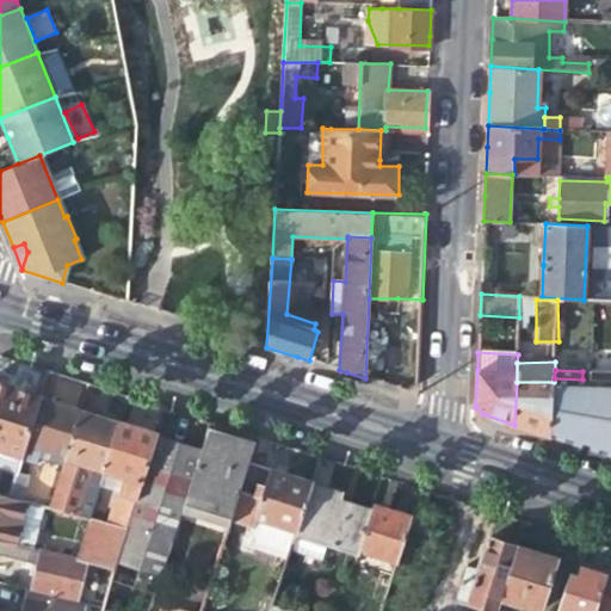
[(582,380),(554,378),(554,382),(549,436),(563,437),(571,437),(569,442),(587,448),(604,448),(604,452),(610,455),(610,381),(592,380),(593,371),(582,371),(582,380)]
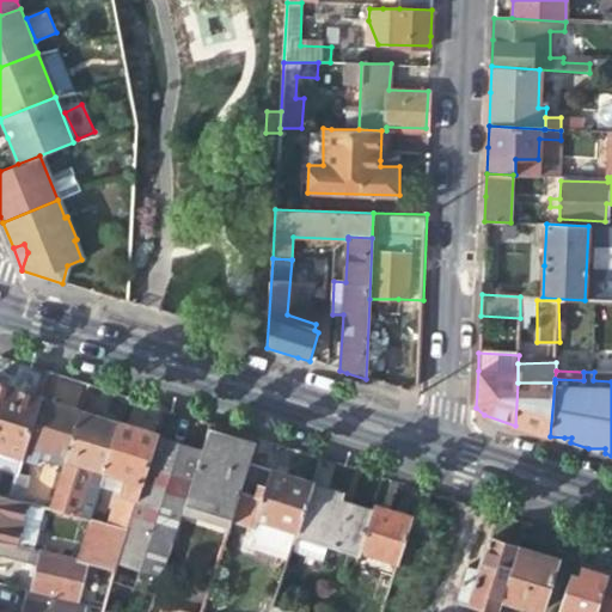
[(611,372),(594,372),(593,380),(611,381),(611,372)]
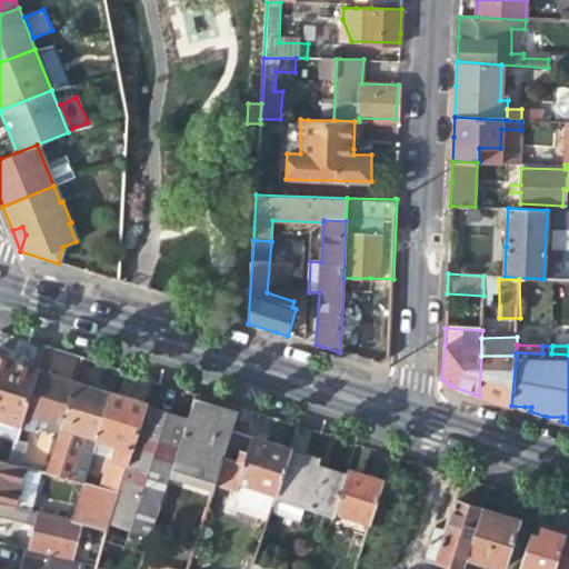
[(516,356),(481,356),(479,396),(492,399),(511,406),(516,356)]
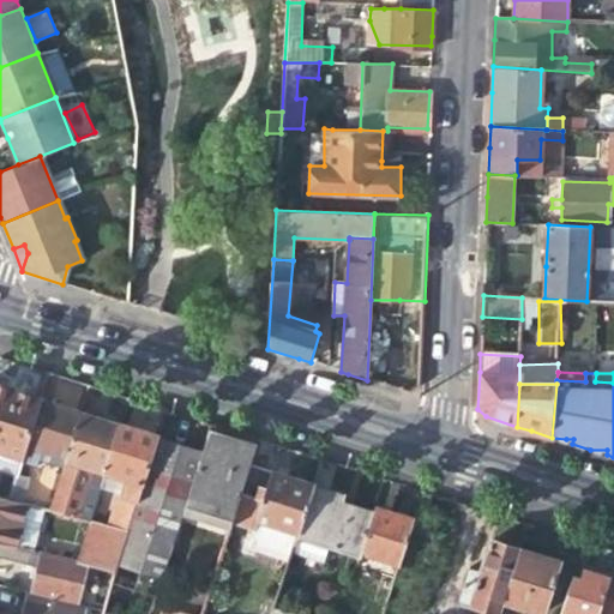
[(0,470),(13,475),(20,453),(37,397),(14,390),(0,385),(0,470)]
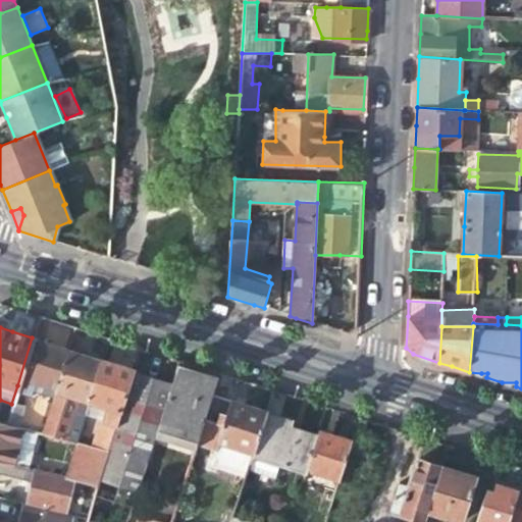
[(25,380),(55,390),(67,349),(49,343),(32,337),(17,385),(23,387),(25,380)]
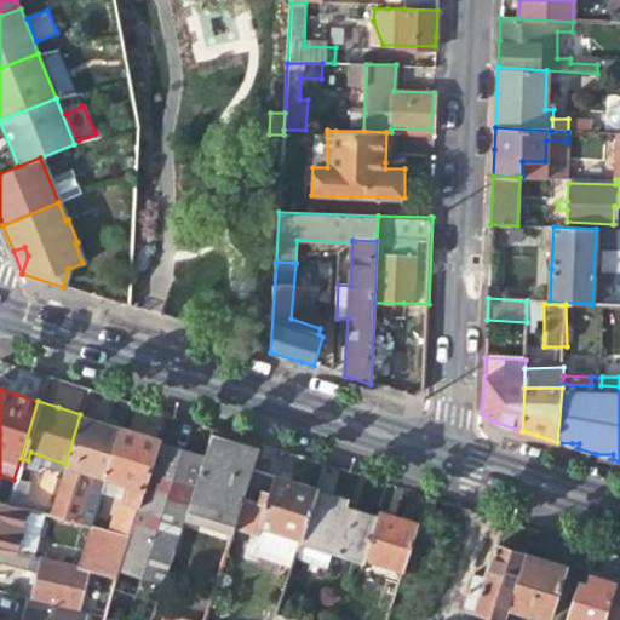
[(105,423),(80,414),(65,464),(49,517),(91,528),(107,478),(122,428),(105,423)]
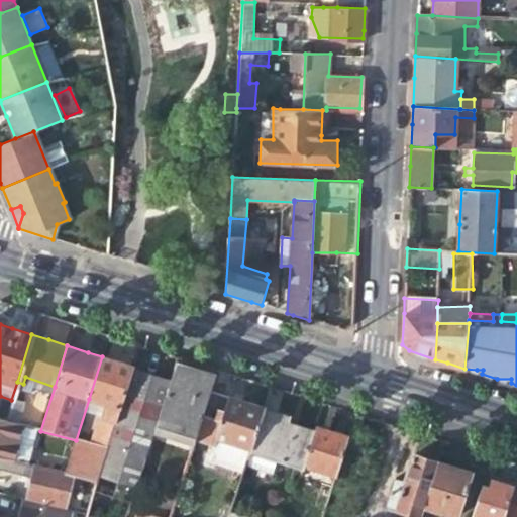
[(101,419),(93,445),(105,448),(131,368),(131,366),(118,362),(102,356),(89,399),(107,405),(103,419),(101,419)]
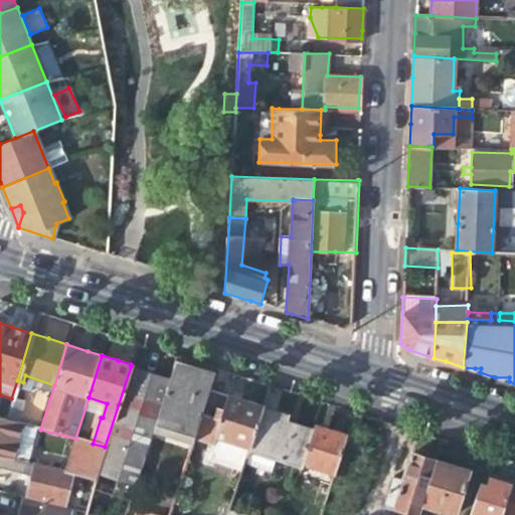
[(159,416),(198,427),(209,389),(216,367),(196,361),(176,355),(169,378),(159,416)]
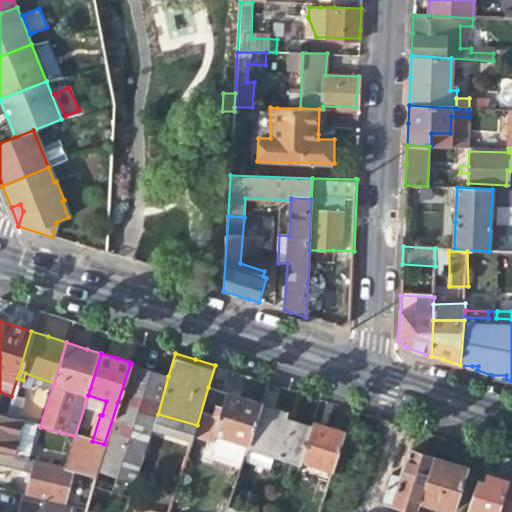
[(147,370),(130,364),(104,444),(94,476),(93,481),(84,511),(129,511),(131,506),(158,414),(168,376),(147,370)]
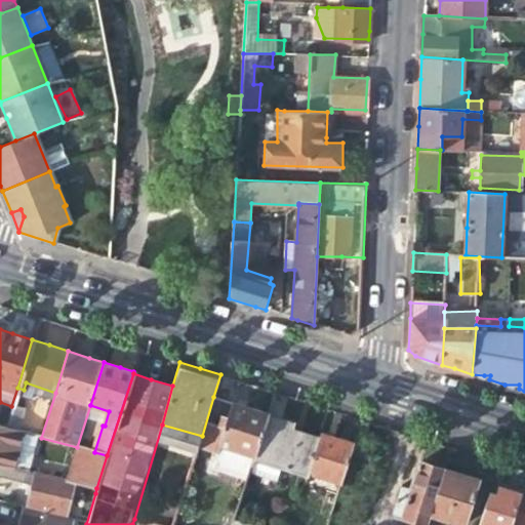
[(217,461),(250,471),(254,457),(255,455),(267,414),(268,414),(241,406),(213,397),(202,436),(198,446),(219,452),(217,461)]
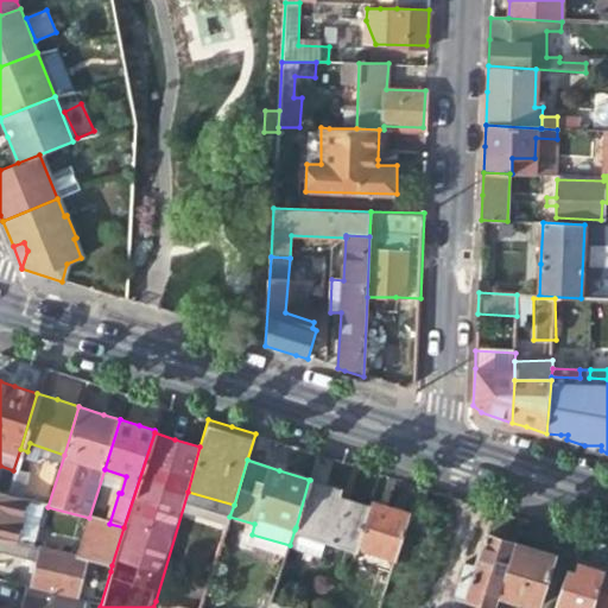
[(13,470),(5,495),(19,499),(27,474),(13,470)]
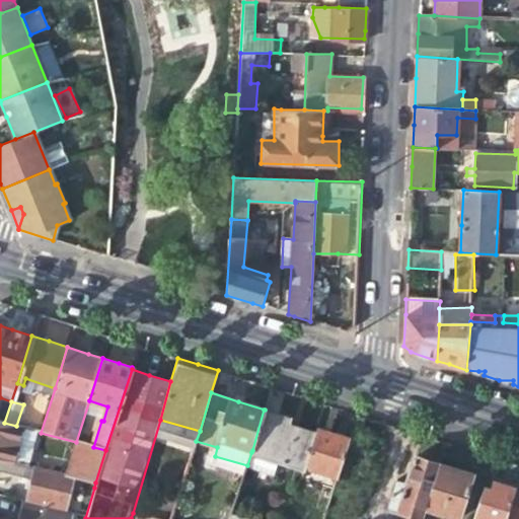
[(304,467),(305,465),(315,431),(293,424),(290,423),(290,418),(264,410),(252,450),(251,452),(304,467)]
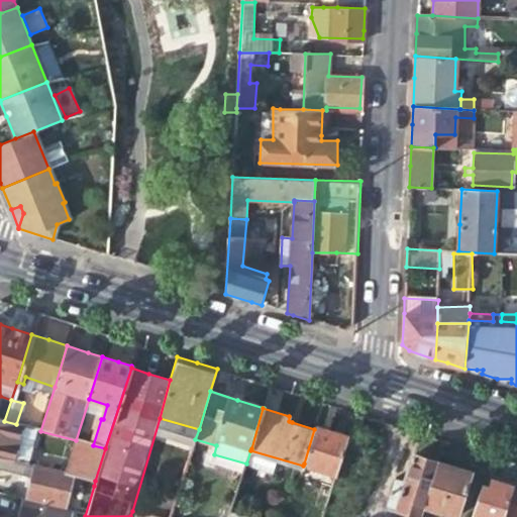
[(21,426),(16,424),(4,421),(0,419),(0,458),(4,459),(9,460),(12,461),(21,426)]
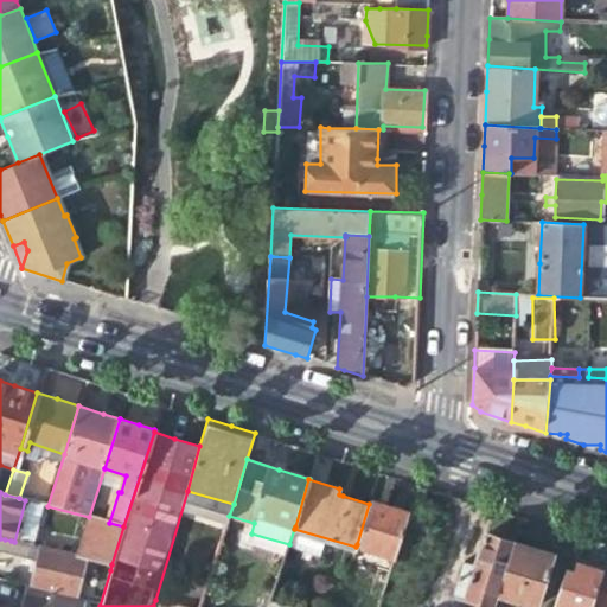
[(370,499),(369,504),(357,544),(396,556),(409,511),(390,505),(370,499)]
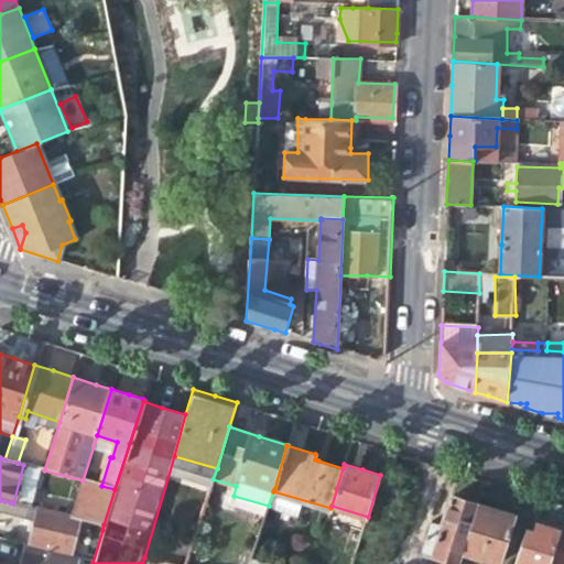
[(83,480),(71,517),(90,522),(104,524),(115,489),(101,486),(83,480)]
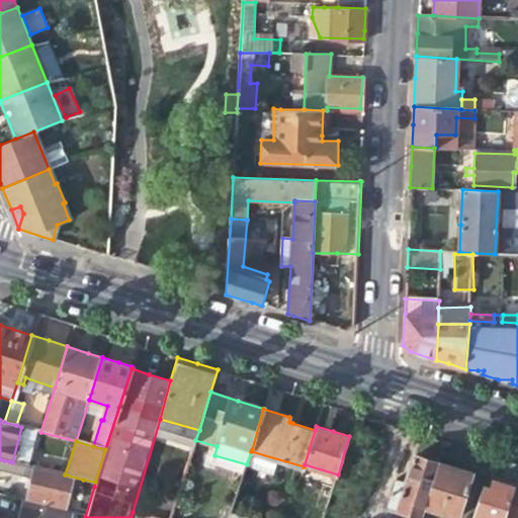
[(419,517),(423,508),(437,463),(412,456),(408,471),(405,482),(394,478),(384,510),(412,517),(419,517)]
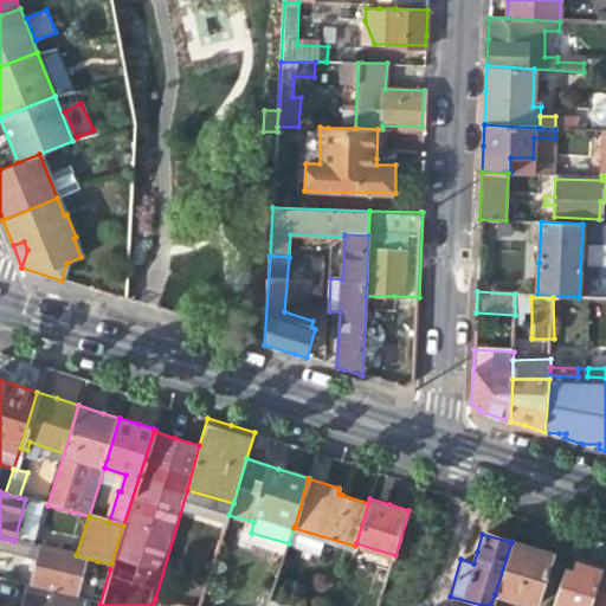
[(95,571),(97,561),(76,555),(14,541),(11,540),(8,548),(20,552),(14,574),(19,577),(17,584),(28,586),(30,582),(76,593),(84,568),(95,571)]
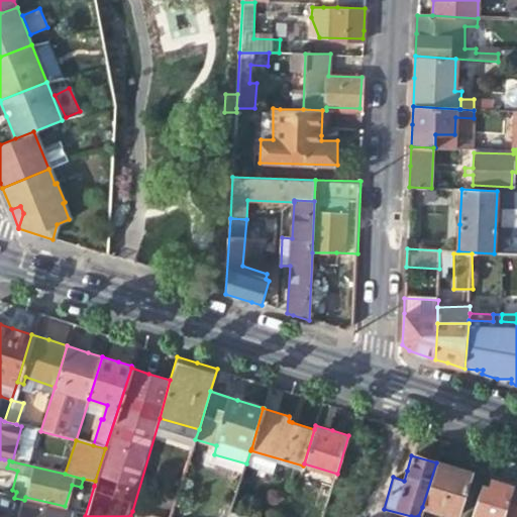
[(454,469),(436,462),(422,507),(456,516),(471,473),(454,469)]
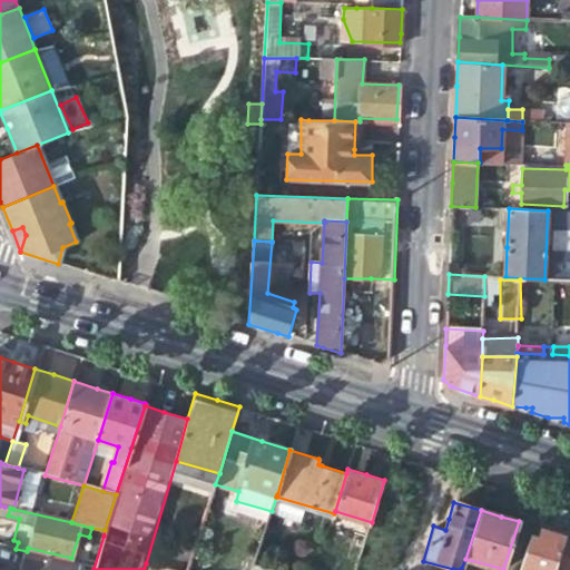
[(569,569),(569,538),(562,537),(563,534),(541,528),(539,537),(532,534),(520,569),(569,569)]
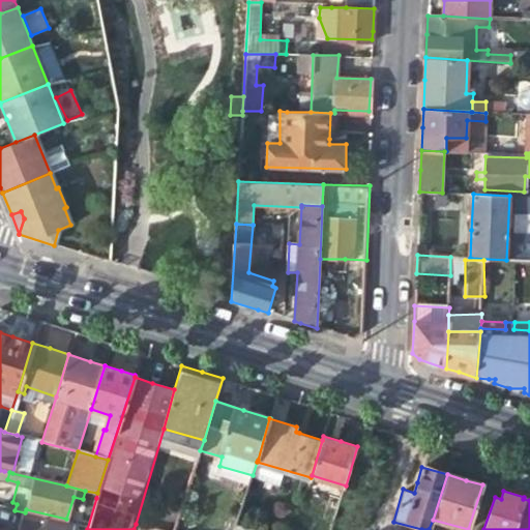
[(29,529),(3,529),(0,529),(70,529),(72,524),(34,514),(29,529)]
